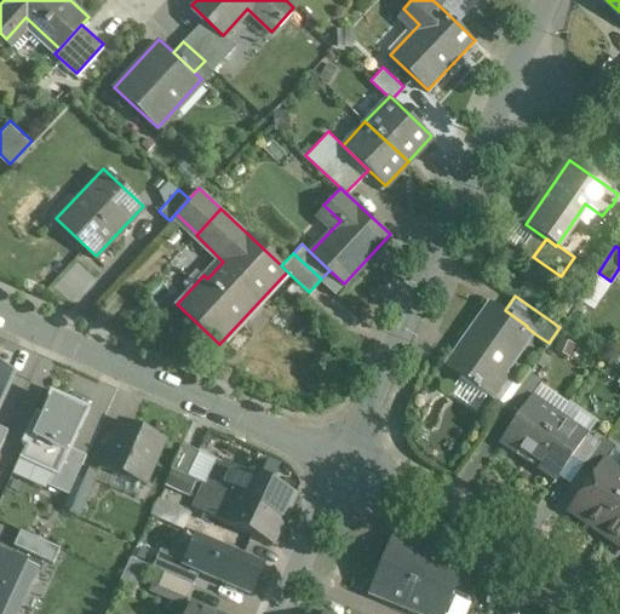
[(505,310),(489,300),(446,363),(472,383),(472,384),(477,386),(493,397),(510,373),(507,372),(534,333),(527,327),(527,326),(505,310)]
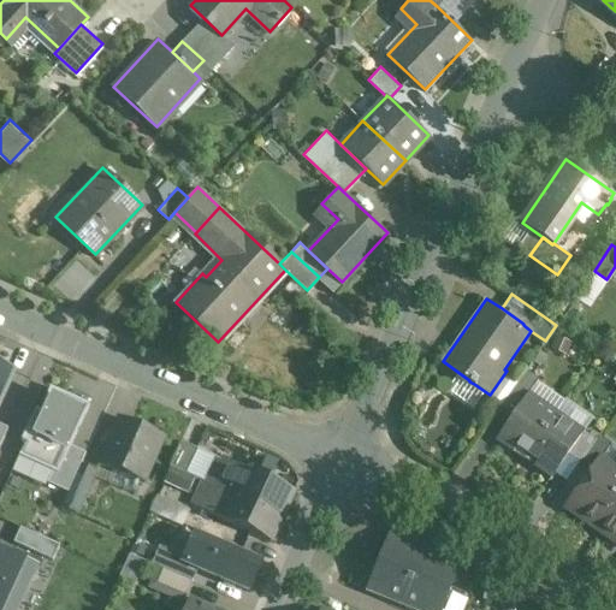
[(0,359),(0,394),(13,366),(0,359)]
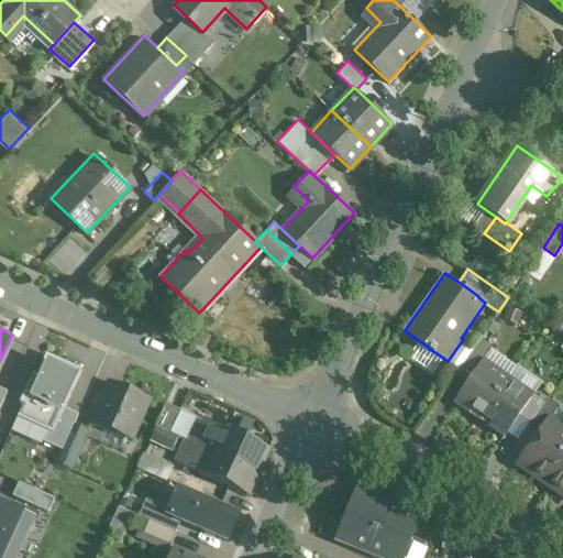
[(79,364),(44,349),(26,387),(37,393),(34,401),(41,404),(37,413),(54,419),(61,403),(63,404),(79,364)]
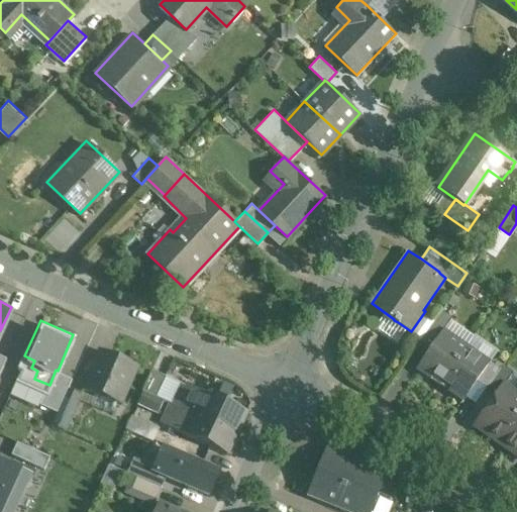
[(466,345),(442,329),(416,368),(417,368),(419,364),(441,379),(466,345)]
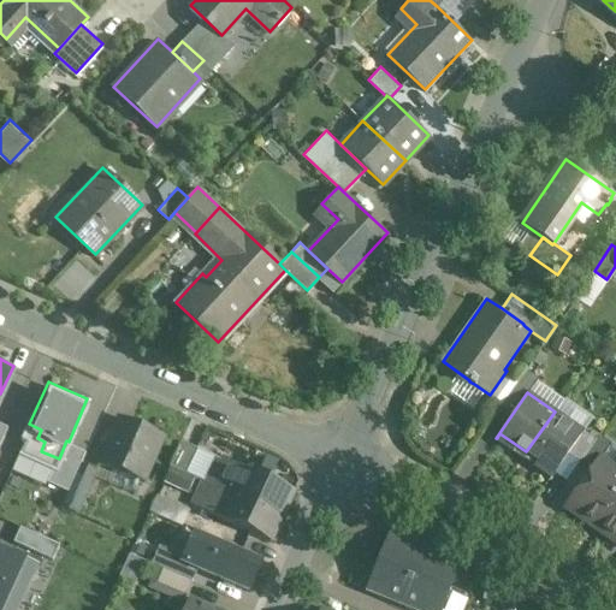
[(581,430),(555,412),(526,451),(552,469),(550,475),(551,475),(568,450),(582,431),(581,430)]
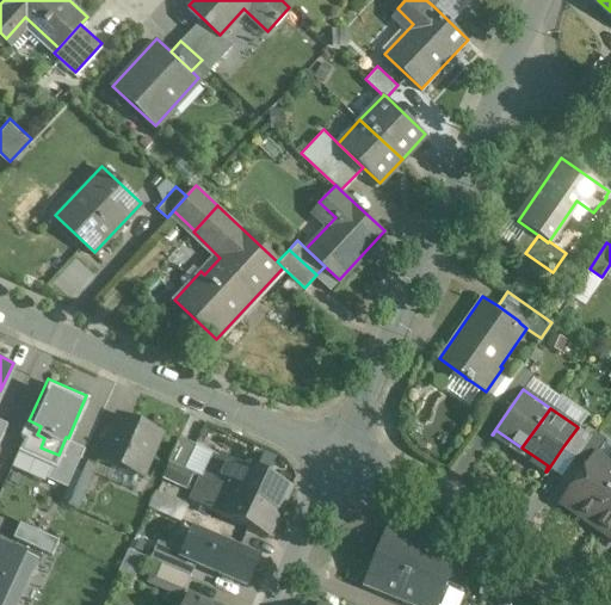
[(164,430),(117,409),(97,455),(143,475),(164,430)]
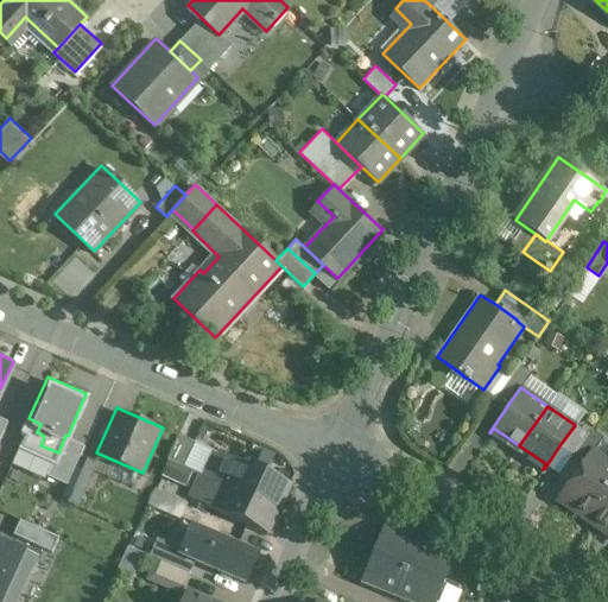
[(587,431),(575,422),(574,424),(575,425),(561,444),(572,452),(587,431)]
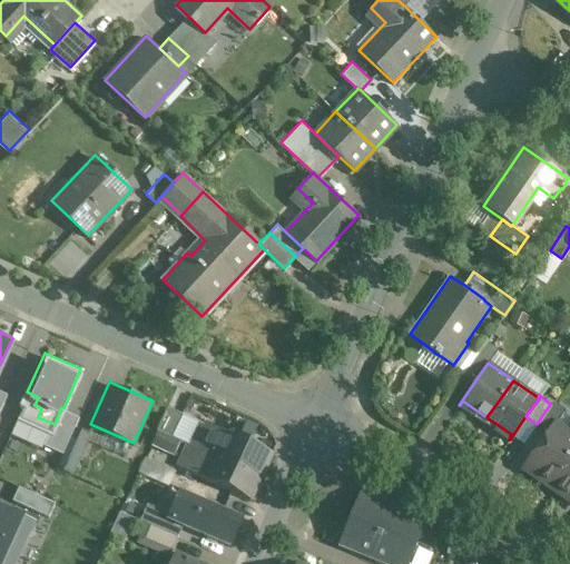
[(550,404),(537,424),(548,432),(554,423),(556,423),(563,411),(551,402),(550,404)]
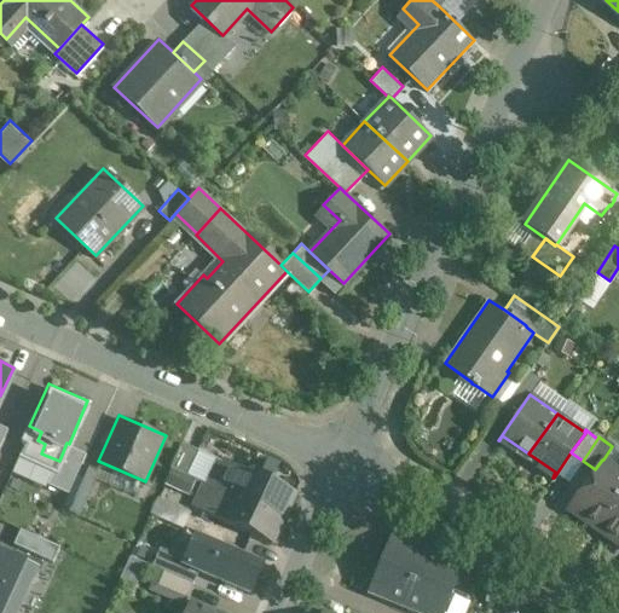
[(197,449),(183,441),(172,464),(185,472),(197,449)]
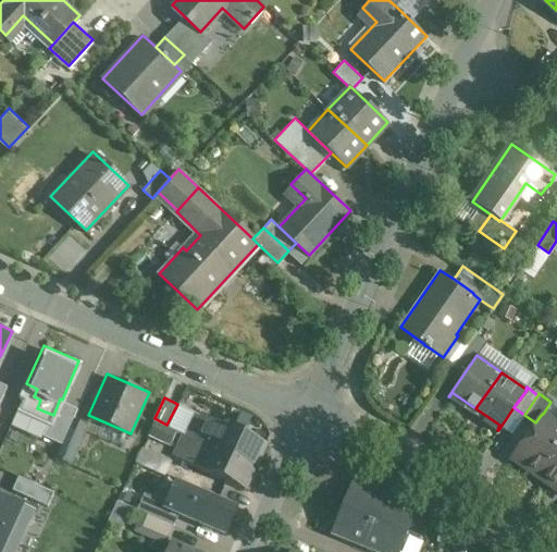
[(263,443),(221,424),(196,413),(186,433),(254,465),(263,443)]
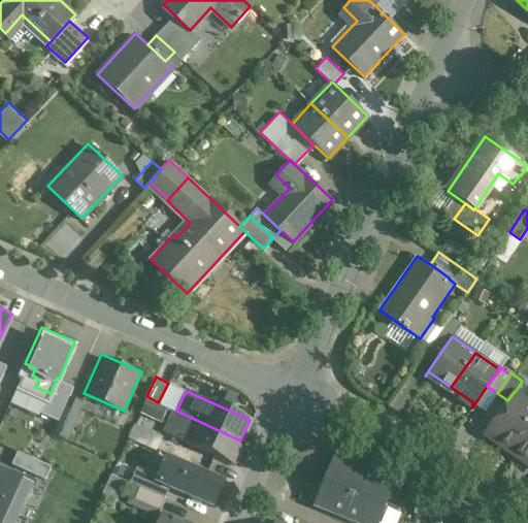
[(507,400),(485,432),(508,449),(527,421),(527,401),(515,392),(514,392),(507,400)]
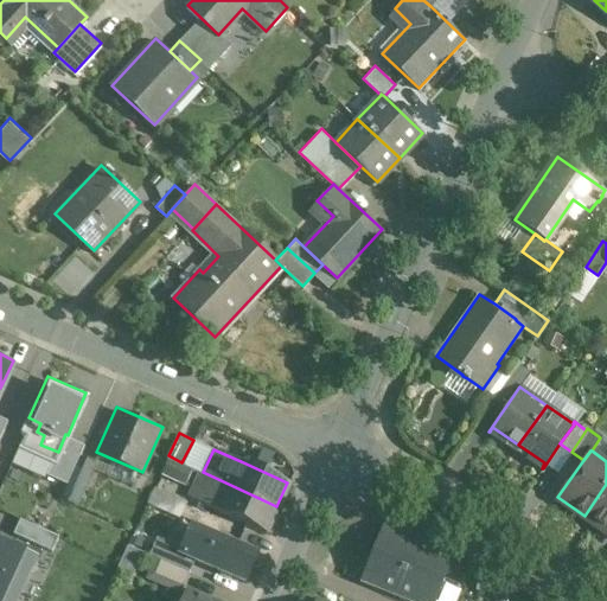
[(94,460),(80,453),(66,481),(81,488),(94,460)]
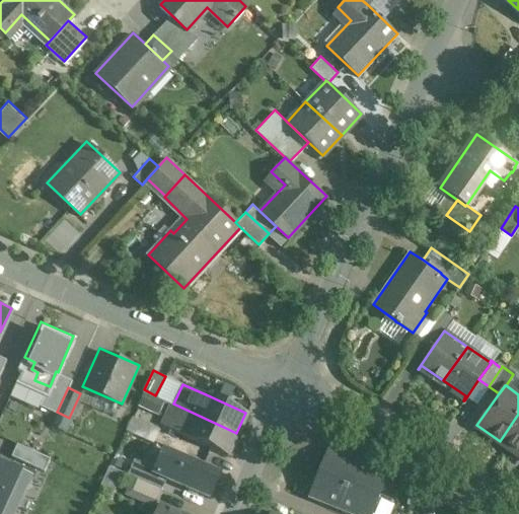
[(155,395),(144,389),(138,402),(158,412),(164,399),(155,395)]
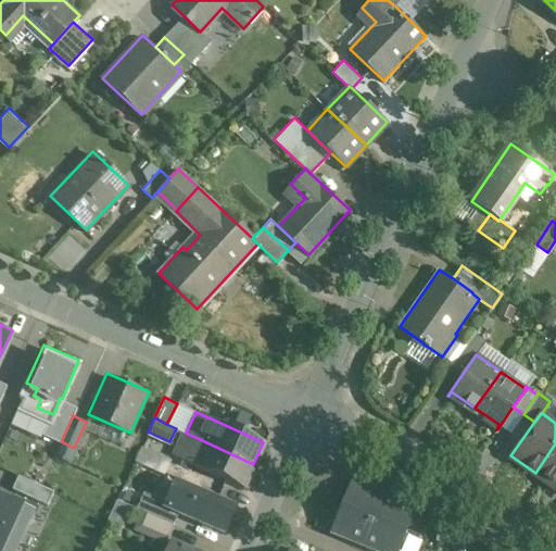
[(186,433),(182,430),(173,452),(201,465),(200,465),(243,485),(253,464),(186,433)]
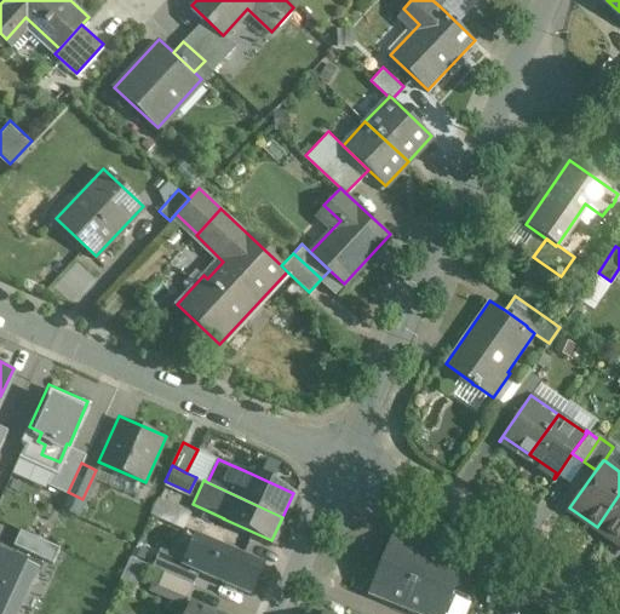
[(619,494),(597,527),(619,541),(619,494)]
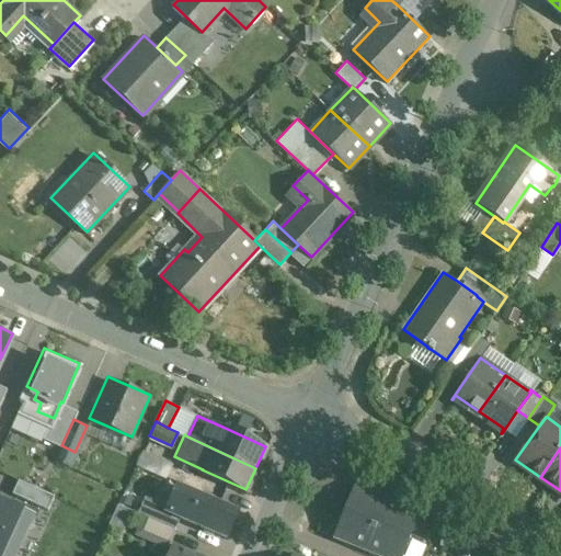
[(172,463),(142,449),(137,463),(165,476),(172,463)]
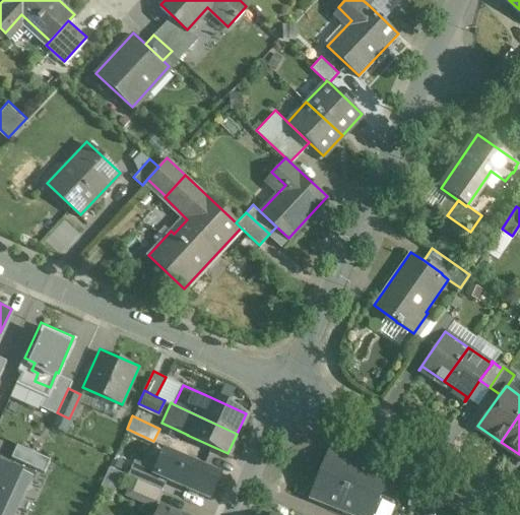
[(218,473),(164,449),(154,470),(209,495),(218,473)]
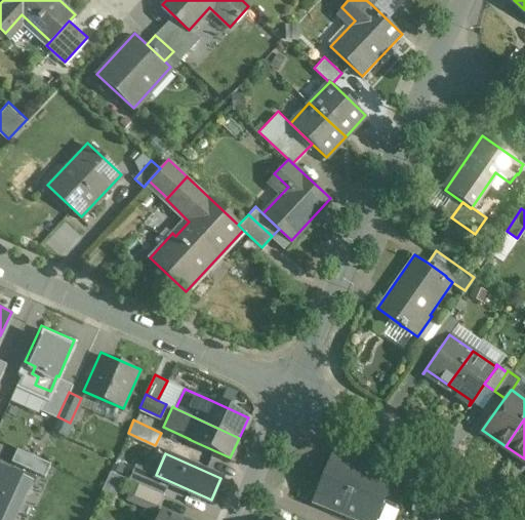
[(374,519),(392,479),(331,454),(312,500),(361,519),(374,519)]
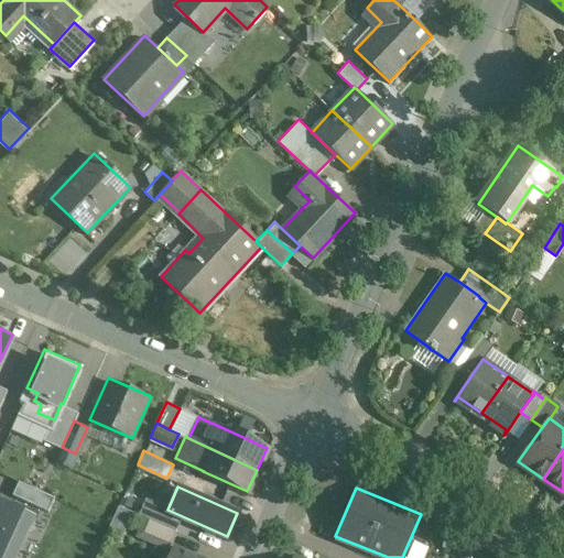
[(0,537),(18,545),(31,512),(0,499),(0,537)]
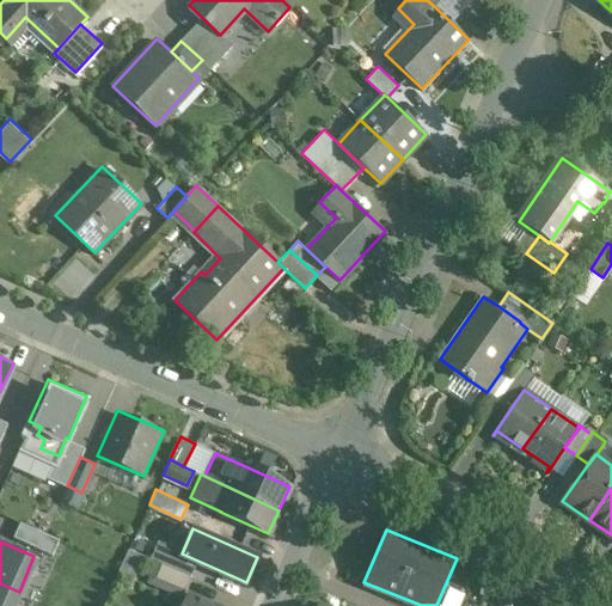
[(191,574),(161,561),(155,576),(184,588),(191,574)]
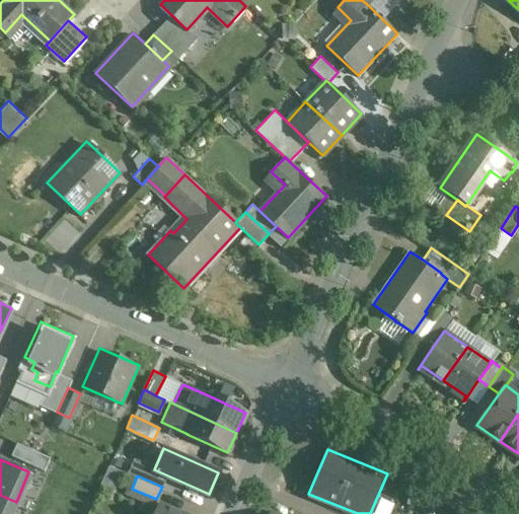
[(0,513),(10,513),(16,502),(0,495),(0,513)]
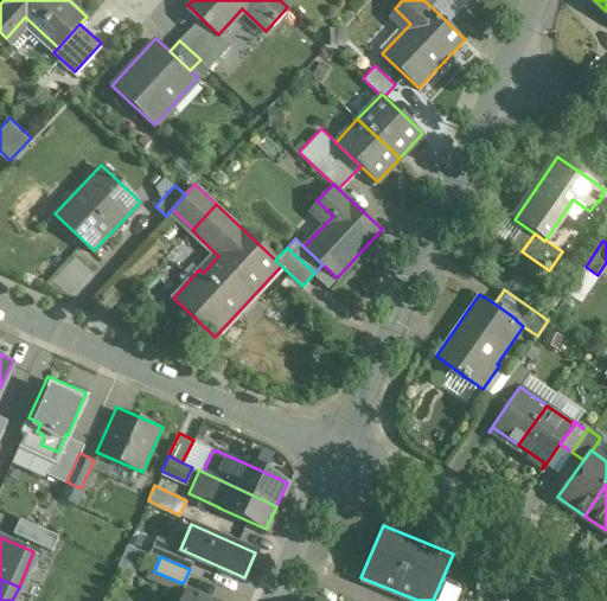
[(216,600),(187,588),(181,600),(216,600)]
